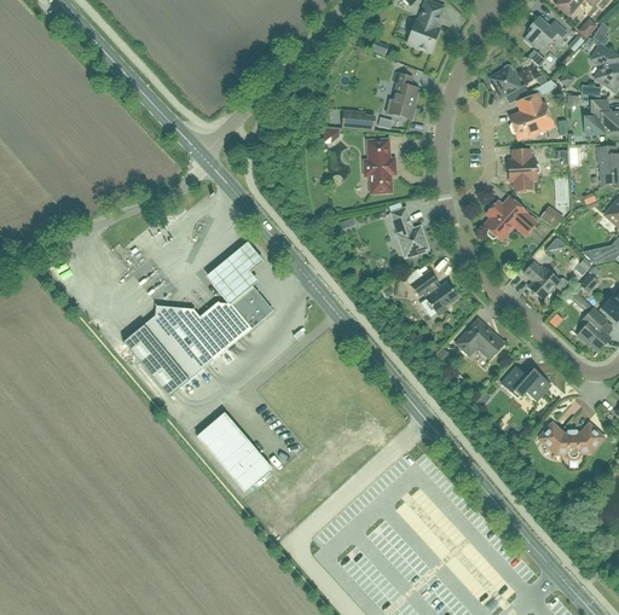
[(435,25),(444,5),(432,0),(424,0),(417,19),(416,18),(406,42),(431,51),(439,27),(435,25)]
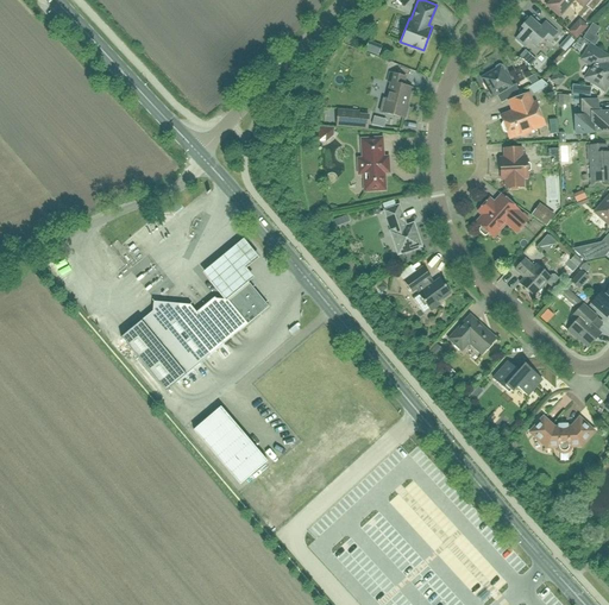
[(579,0),(583,2),(585,0),(550,0),(547,2),(559,13),(570,0),(579,0)]
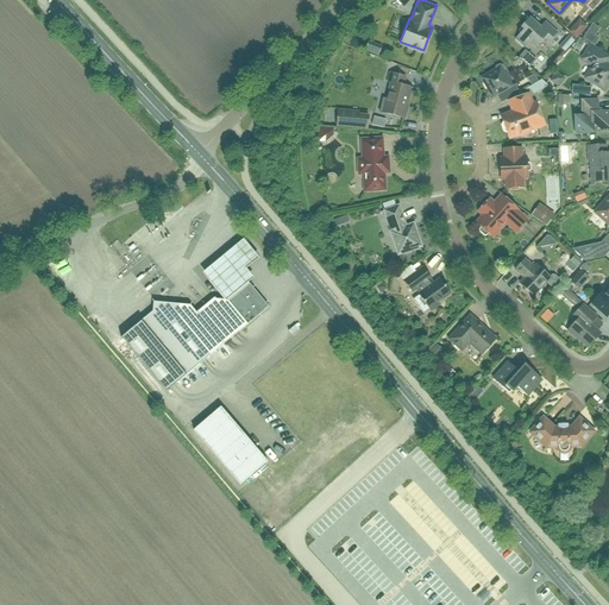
[(540,25),(529,16),(518,29),(520,31),(515,36),(525,44),(529,39),(535,44),(544,35),(548,39),(557,30),(545,19),(540,25)]
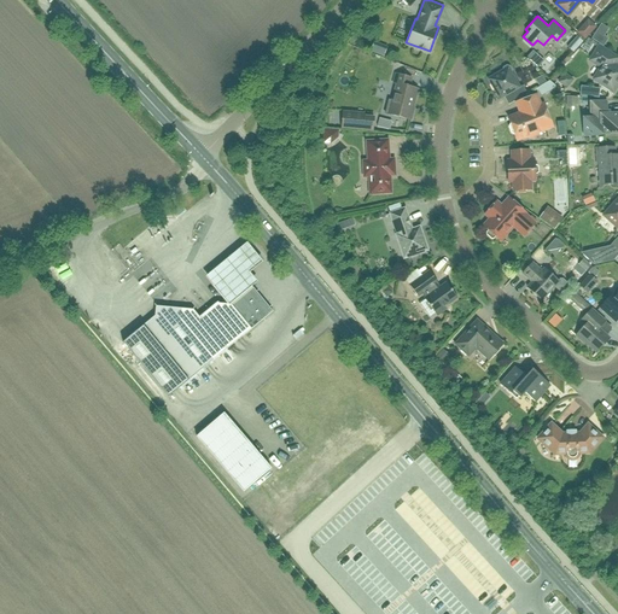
[(588,16),(576,29),(584,37),(596,24),(588,16)]
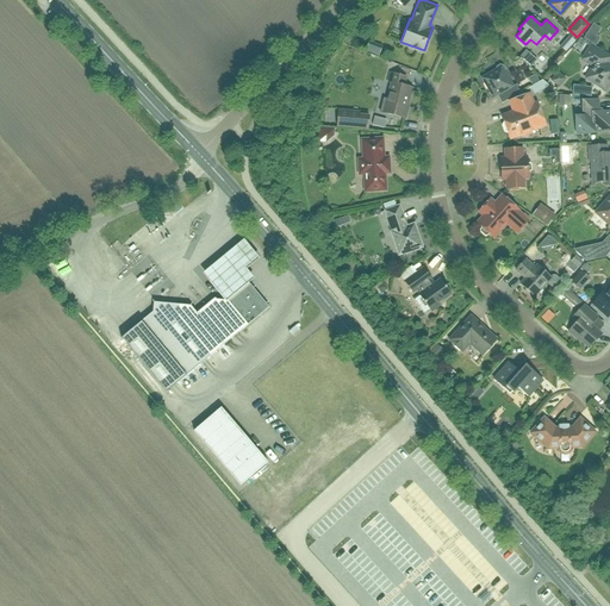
[(593,20),(584,35),(596,43),(601,35),(596,32),(601,25),(593,20)]
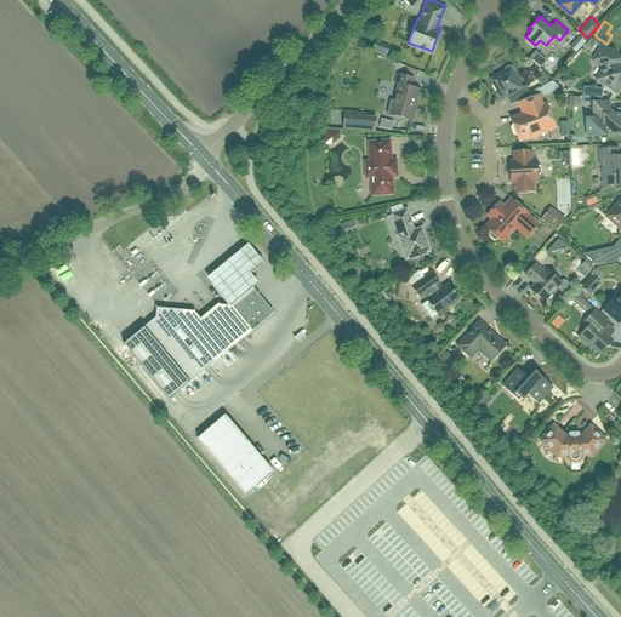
[(570,46),(577,52),(585,43),(577,36),(570,46)]
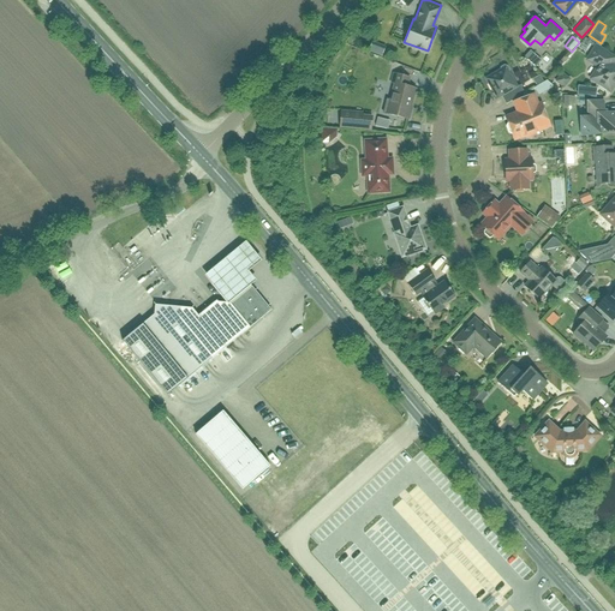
[(610,89),(614,82),(614,63),(607,58),(611,52),(596,42),(589,52),(601,60),(593,72),(595,73),(596,77),(595,79),(610,89)]
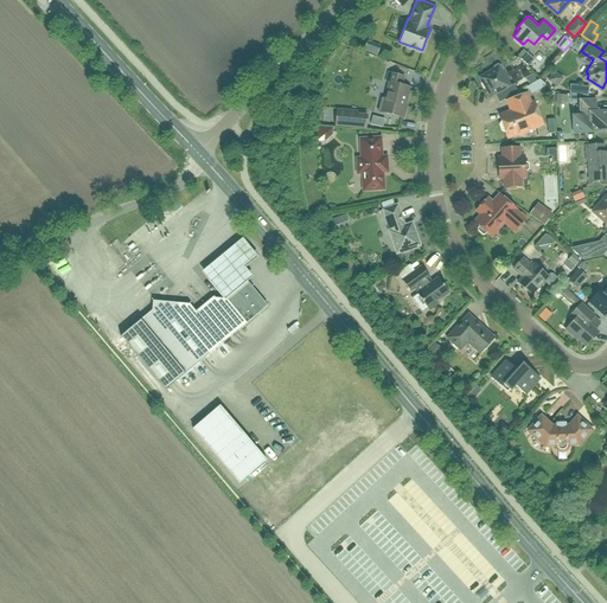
[(536,72),(549,62),(538,50),(525,61),(536,72)]
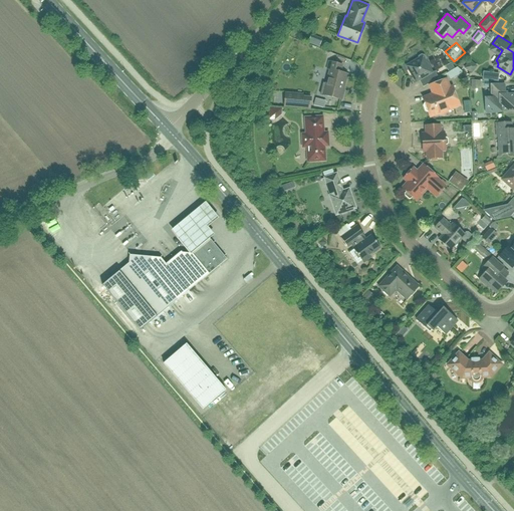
[(432,70),(425,58),(426,56),(424,53),(422,52),(418,54),(418,56),(406,63),(416,80),(419,77),(423,84),(439,75),(435,68),(432,70)]
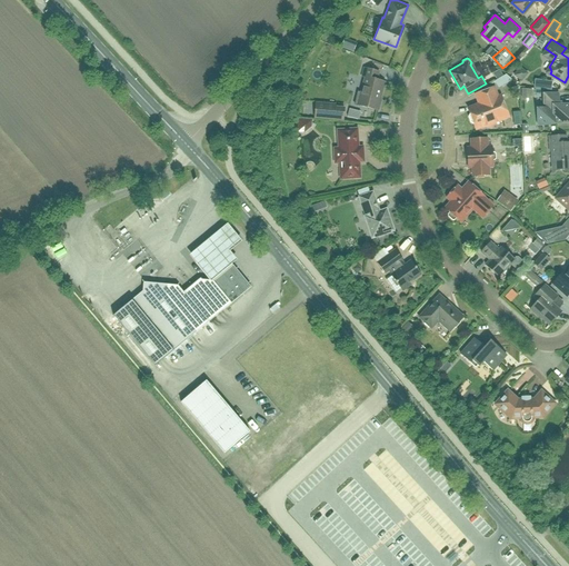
[(379,98),(385,79),(377,78),(379,69),(363,66),(361,75),(365,75),(360,90),(358,90),(355,102),(378,108),(380,98),(379,98)]
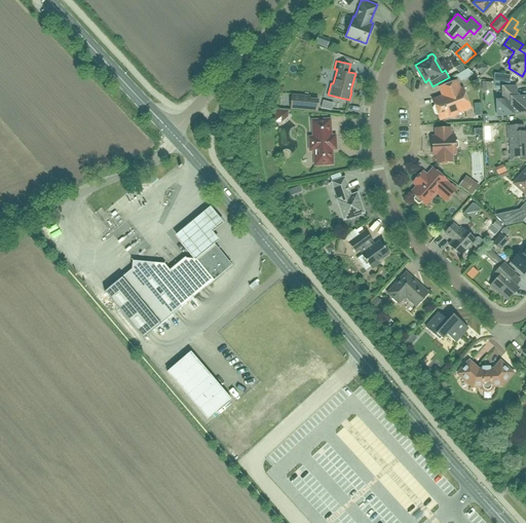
[(456,72),(460,78),(473,71),(467,66),(464,67),(459,71),(456,72)]
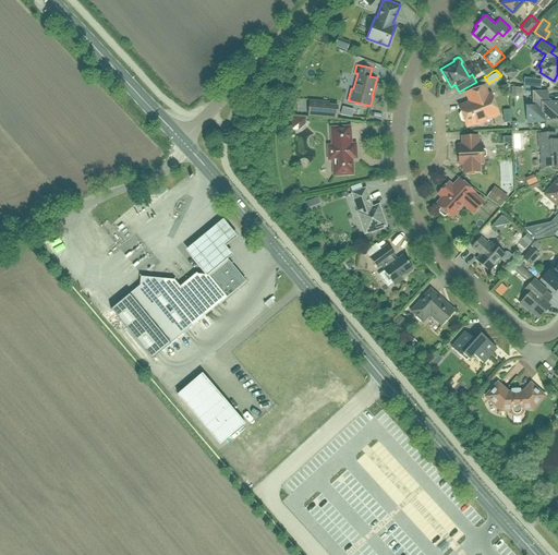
[(487,94),(484,84),(469,89),(472,100),(461,105),(462,110),(461,110),(460,112),(462,117),(463,118),(465,117),(468,122),(476,119),(477,122),(485,119),(484,117),(497,111),(489,94),(487,94)]
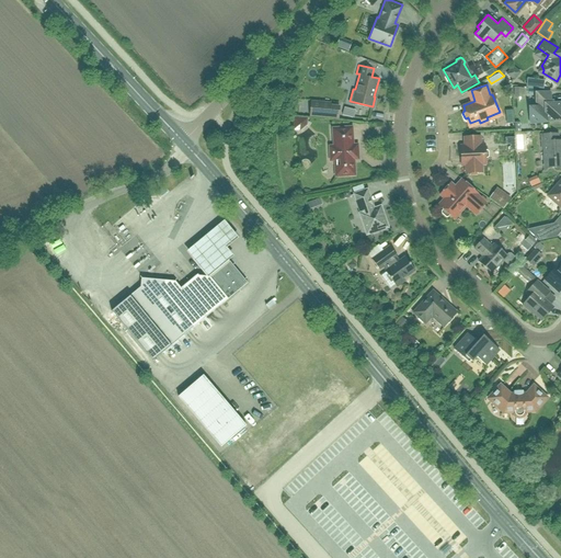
[(550,98),(550,90),(535,90),(536,102),(529,102),(530,121),(547,121),(547,120),(560,118),(560,100),(554,101),(553,98),(550,98)]
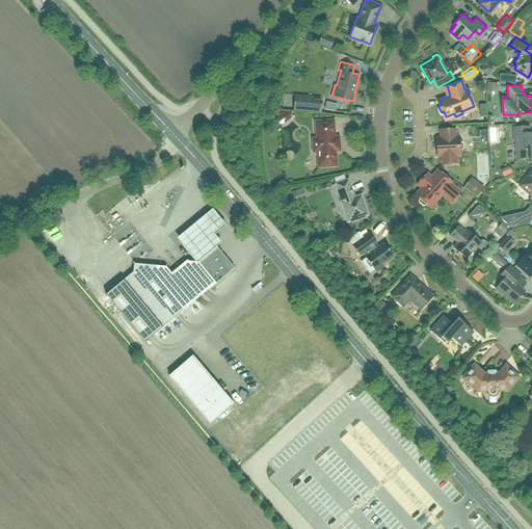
[(293,108),(321,111),(322,98),(314,97),(314,95),(294,93),(293,108)]
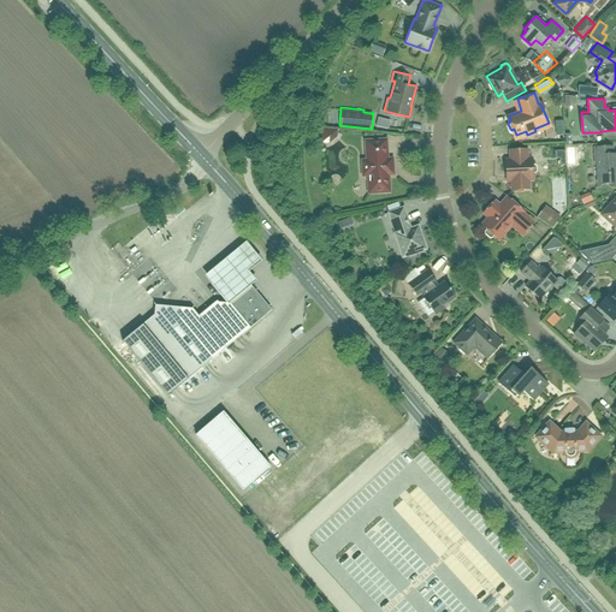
[(338,140),(336,130),(323,132),(325,142),(338,140)]
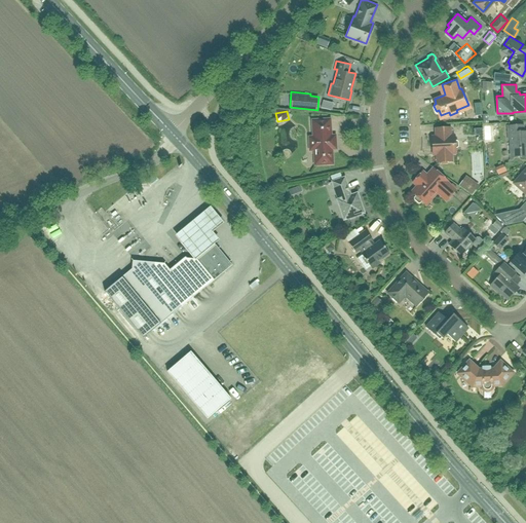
[(330,134),(330,117),(312,118),(312,135),(308,135),(309,147),(313,147),(313,162),(332,161),(331,143),(335,143),(335,134),(330,134)]
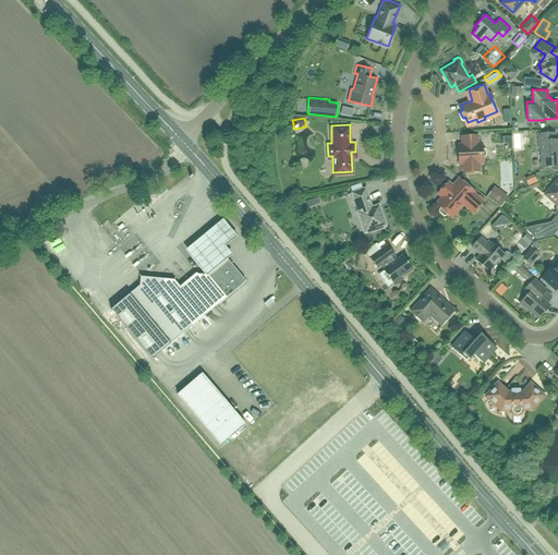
[(557,137),(555,137),(555,131),(538,132),(540,146),(541,146),(542,165),(557,163),(557,137)]
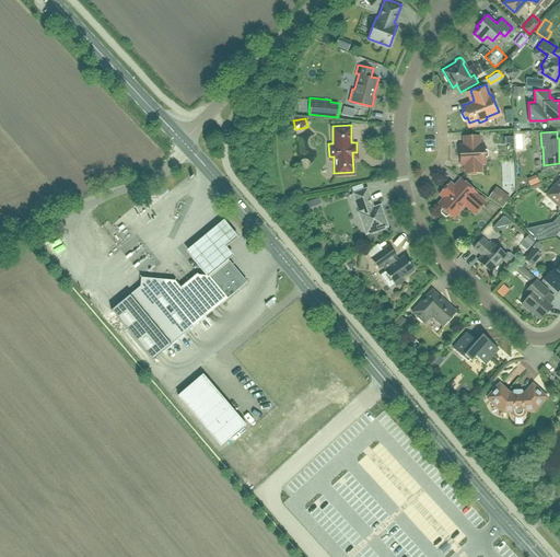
[(480,141),(479,134),(463,135),(463,142),(459,142),(461,163),(464,162),(465,171),(481,170),(481,162),(485,161),(485,155),(486,155),(488,153),(487,149),(486,148),(485,148),(483,141),(480,141)]
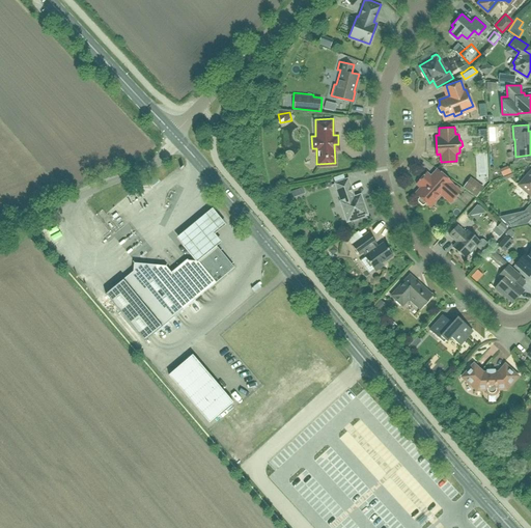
[(477,177),(487,176),(486,154),(476,155),(477,177)]
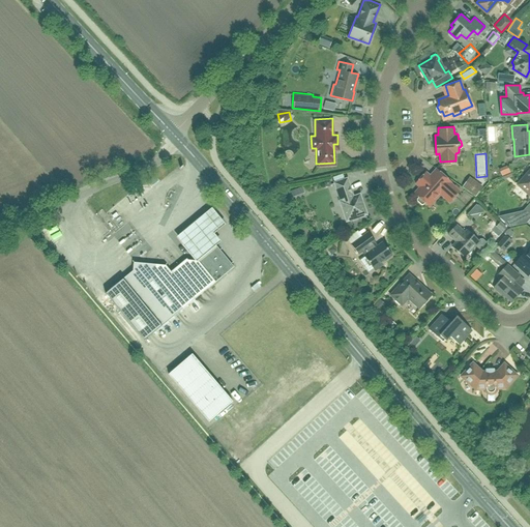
[(506,164),(499,167),(501,172),(502,174),(509,171),(508,168),(506,164)]
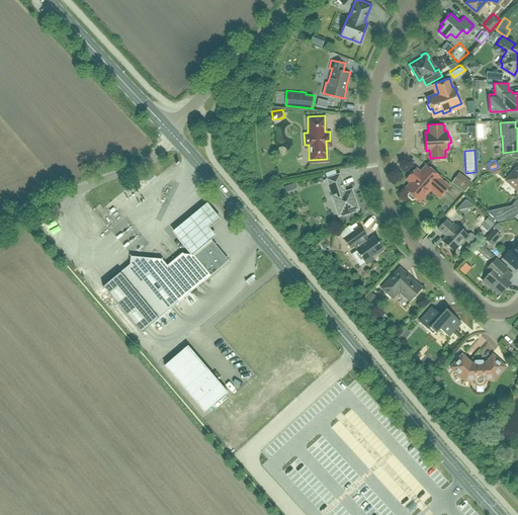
[(416,167),(407,177),(411,181),(405,187),(409,191),(408,192),(408,194),(412,198),(414,198),(415,196),(419,199),(430,187),(439,195),(449,185),(440,177),(440,176),(427,164),(426,163),(420,170),(416,167)]
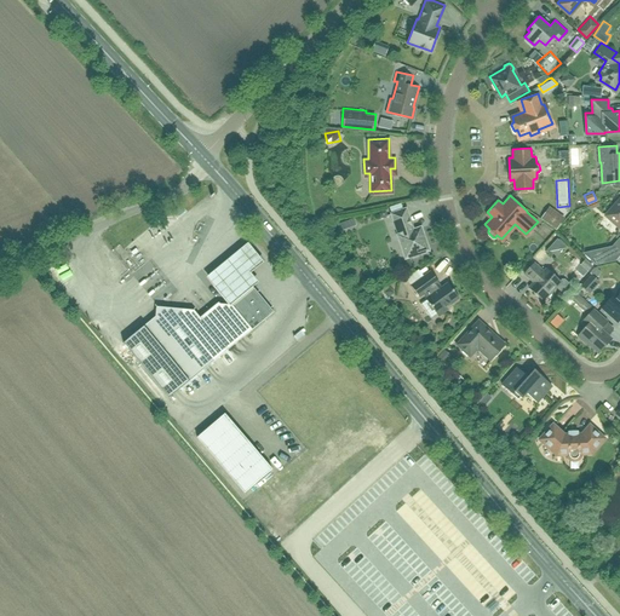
[(619,195),(604,213),(619,226),(619,224),(619,195)]
